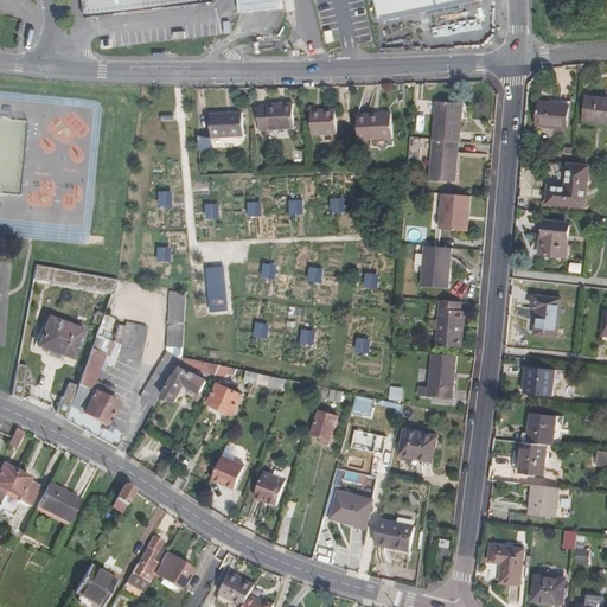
[(83,0),(87,17),(213,4),(212,0),(83,0)]
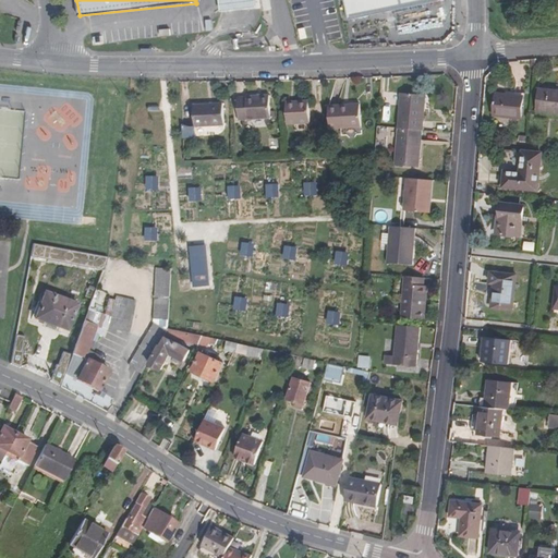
[(215,0),(218,13),(220,13),(221,13),(256,10),(255,0),(215,0)]
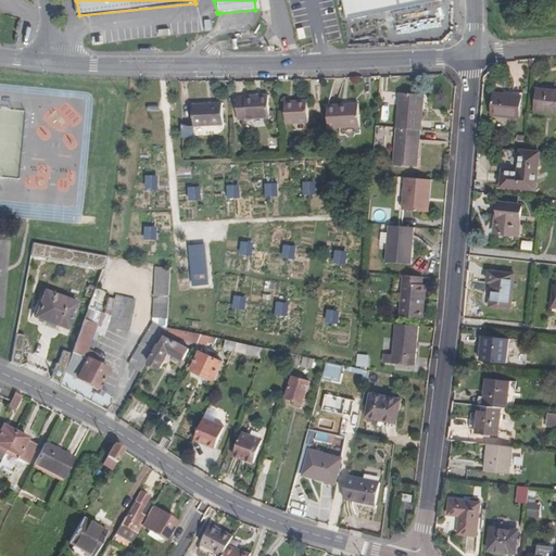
[(342,0),(346,20),(437,2),(436,0),(342,0)]
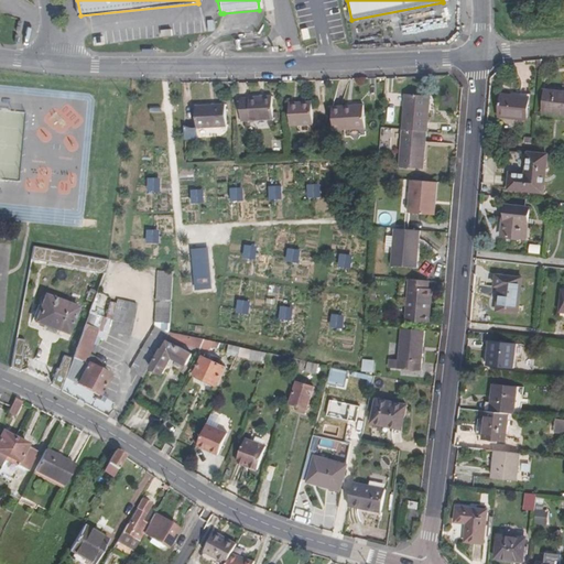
[(543,112),(555,114),(557,91),(545,90),(543,112)]
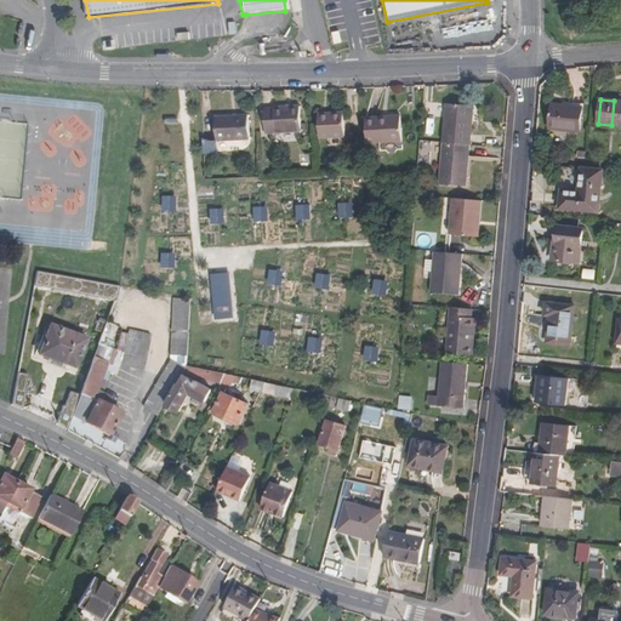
[(468,146),(469,147),(471,125),(466,125),(468,107),(444,106),(442,144),(468,146)]
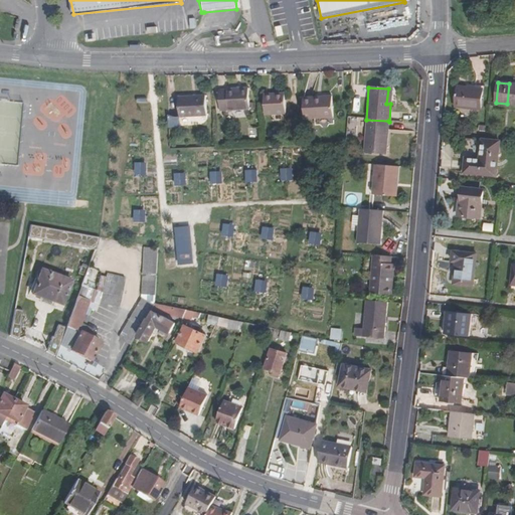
[(480,90),(460,88),(458,108),(478,110),(480,90)]
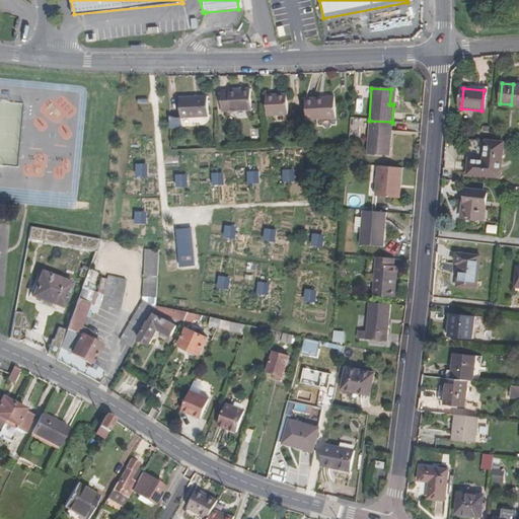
[(249,114),(249,92),(221,93),(221,114),(249,114)]
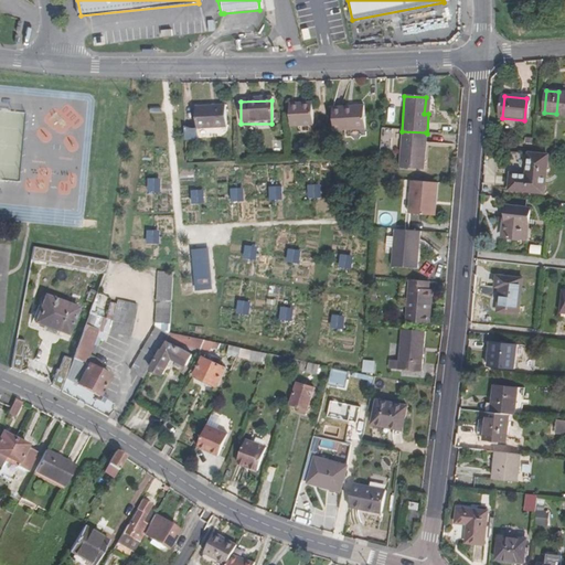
[(226,126),(226,104),(195,106),(196,128),(226,126)]
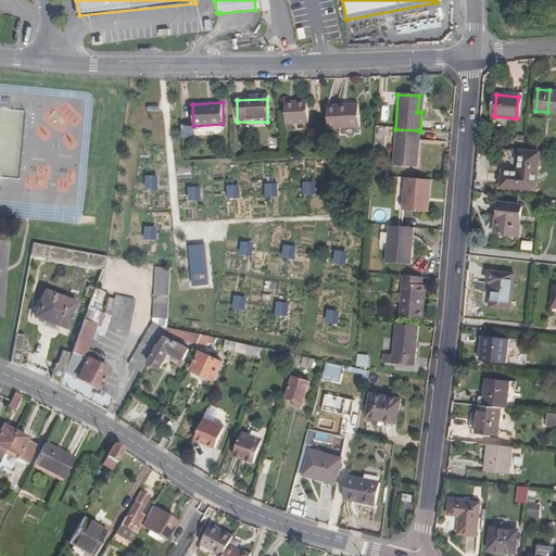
[(306,123),(306,103),(283,104),(285,124),(306,123)]
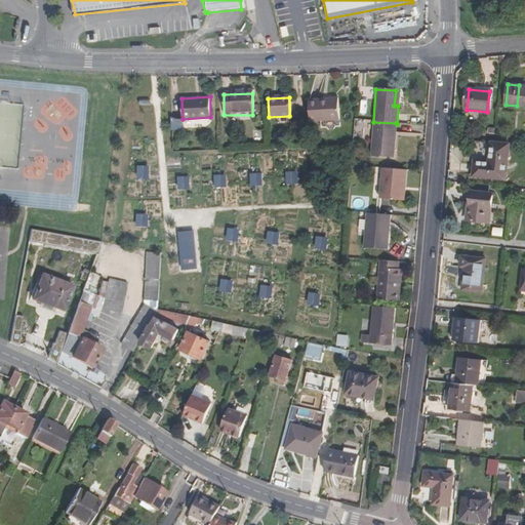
[(336,102),(308,103),(308,124),(337,123),(336,102)]
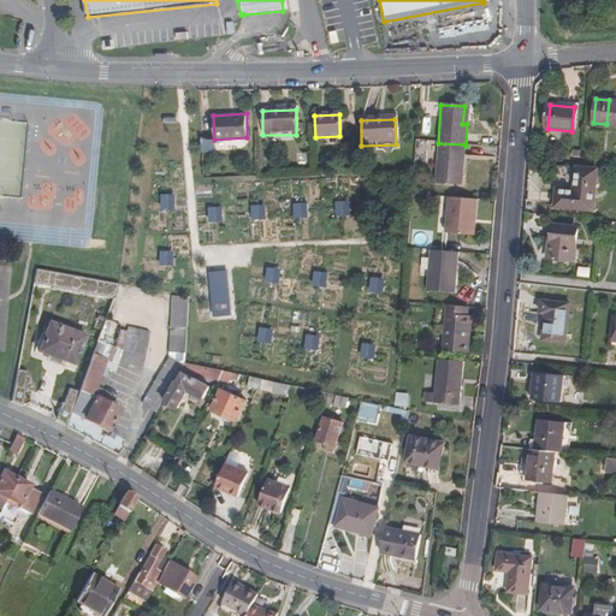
[(201,153),(213,153),(213,138),(201,138),(201,153)]
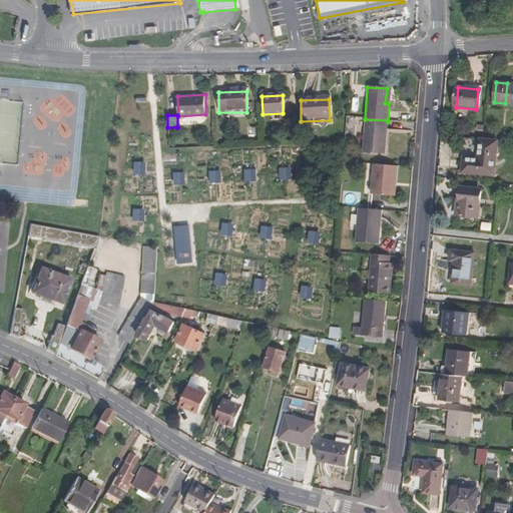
[(384,153),(387,120),(365,119),(362,151),(384,153)]
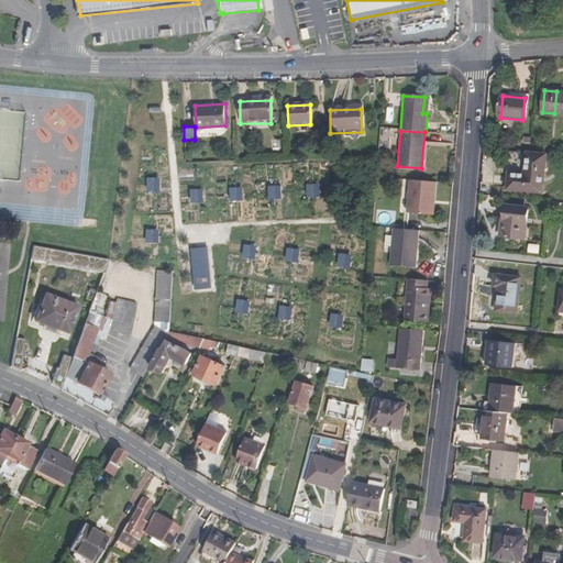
[(541,192),(544,155),(527,154),(525,176),(508,175),(507,190),(541,192)]
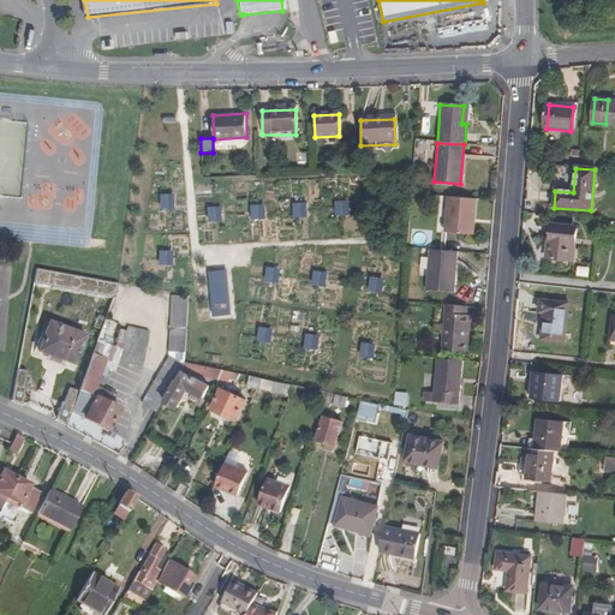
[(161,210),(174,209),(174,196),(160,196),(161,210)]
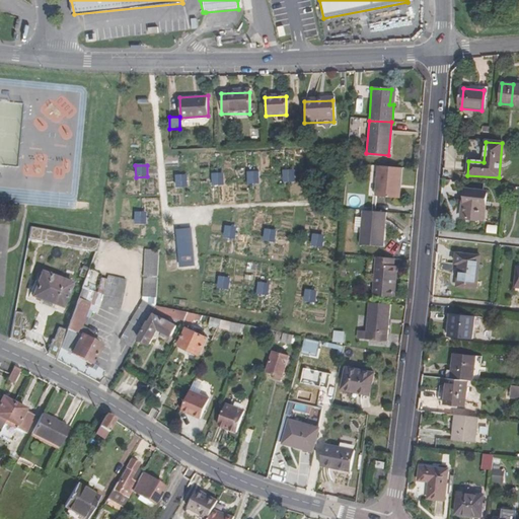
[(399,198),(401,168),(377,166),(374,196),(399,198)]
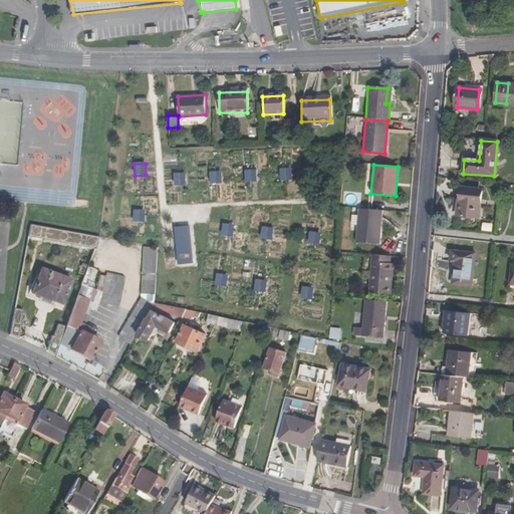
[(280,181),(293,180),(292,169),(279,169),(280,181)]
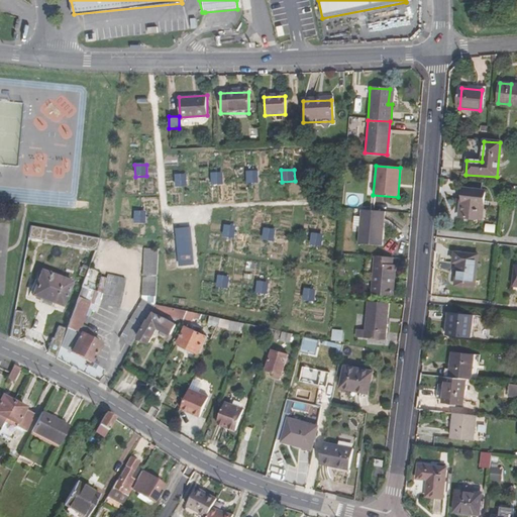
[(245,184),(259,183),(259,172),(245,172),(245,184)]
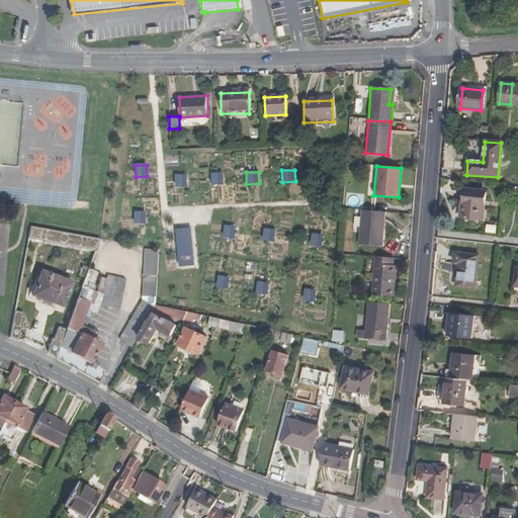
[(210,185),(224,184),(224,173),(210,173),(210,185)]
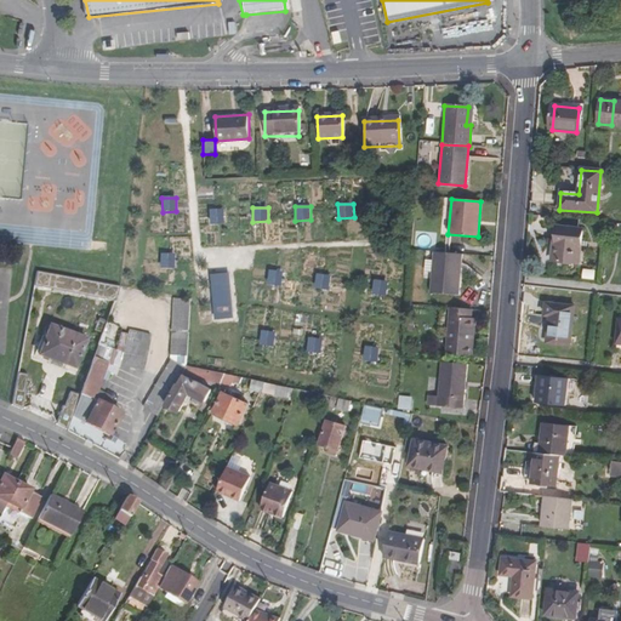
[(224,223),(223,209),(209,210),(209,224),(224,223)]
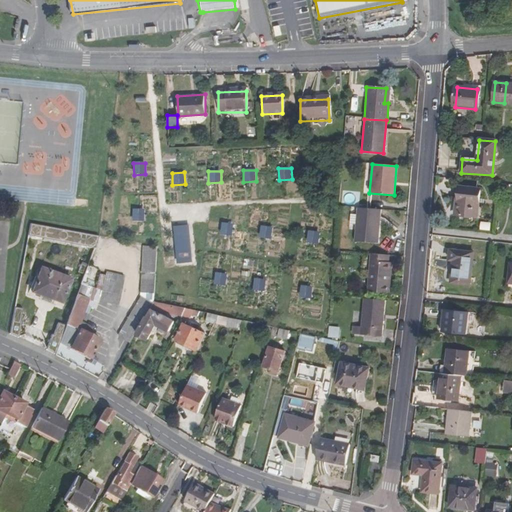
[(455,215),(477,218),(480,190),(458,188),(455,215)]
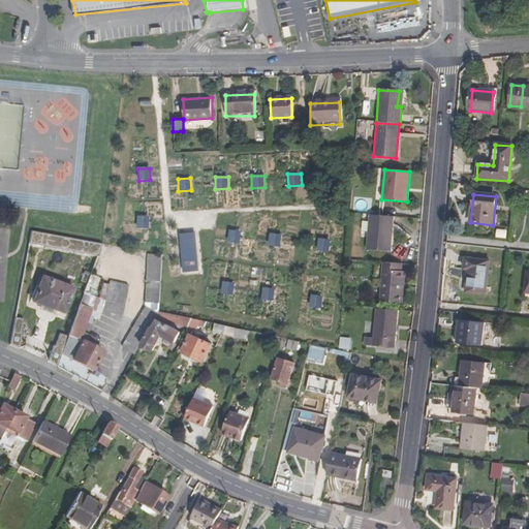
[(391,252),(394,217),(370,215),(367,250),(391,252)]
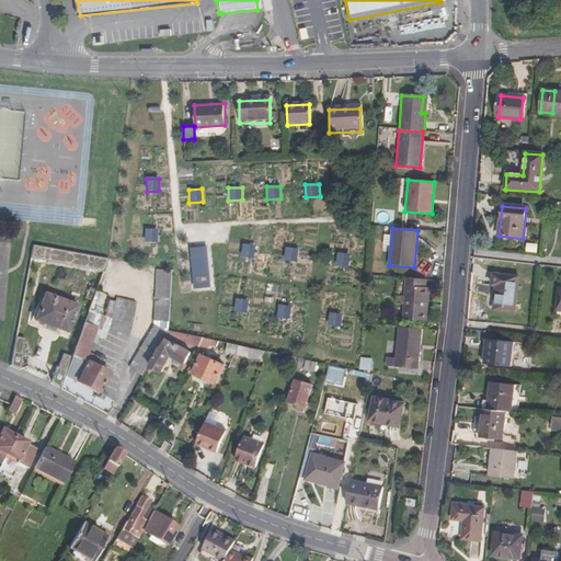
[(158,241),(158,229),(145,229),(145,241),(158,241)]
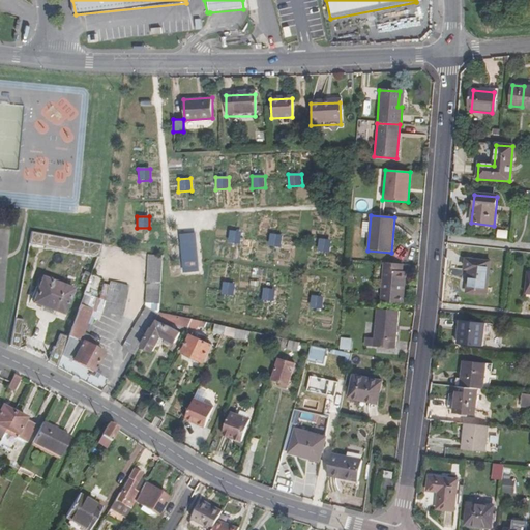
[(228,242),(240,243),(241,232),(230,230),(228,242)]
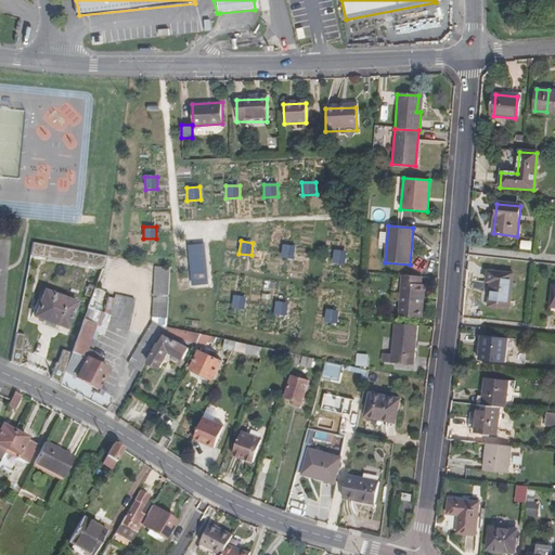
[(521,249),(532,249),(533,242),(521,241),(521,249)]
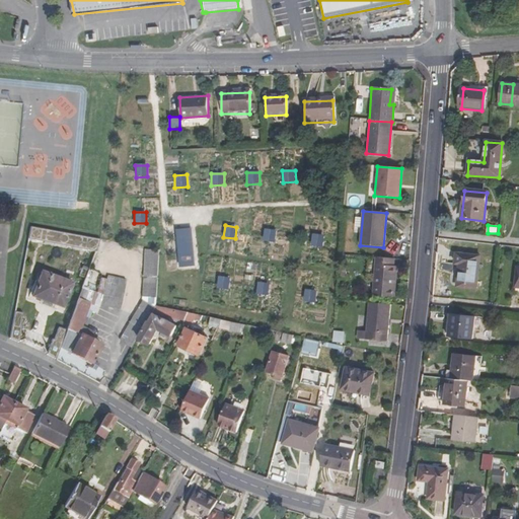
[(28,239),(96,250),(100,239),(30,227),(28,239)]
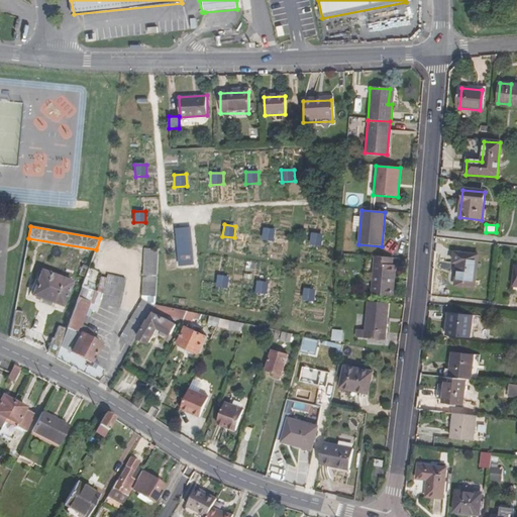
[(193,265),(189,227),(175,229),(179,266),(193,265)]
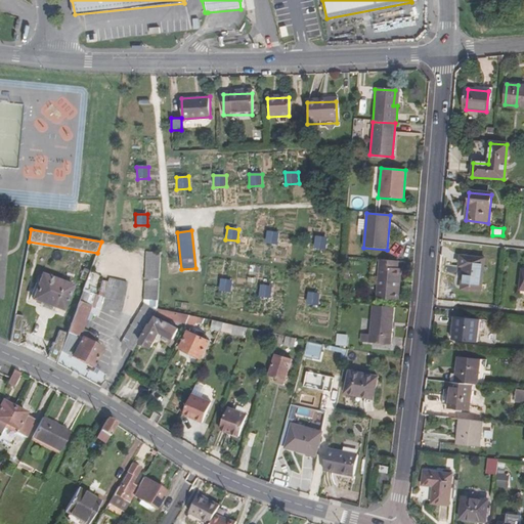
[(266,243),(277,245),(279,232),(267,231),(266,243)]
